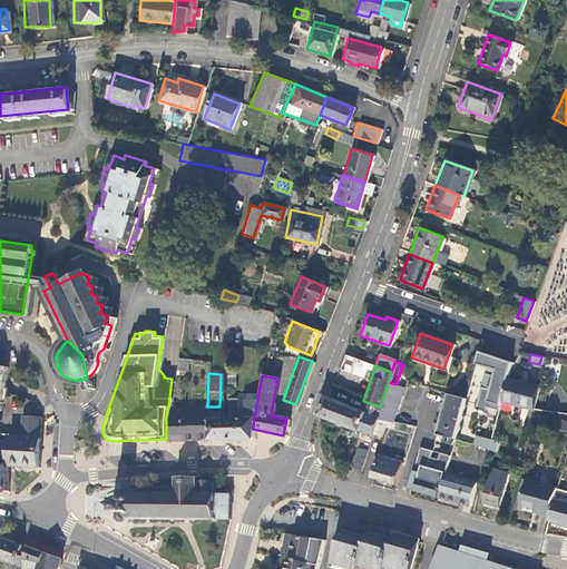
[(535,386),(505,379),(498,401),(530,410),(530,409),(535,386)]
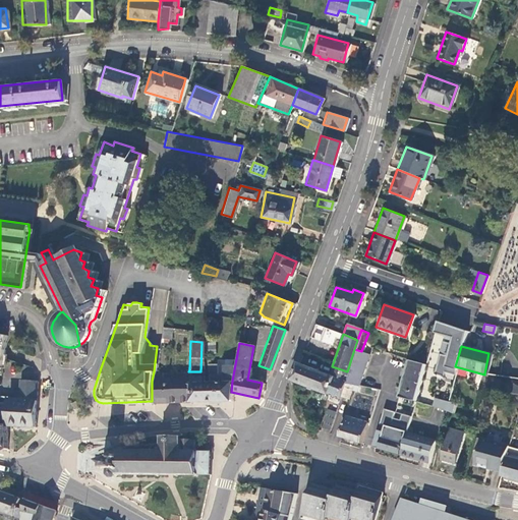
[(343,382),(356,385),(367,353),(361,351),(354,349),(347,371),(344,381),(343,382)]
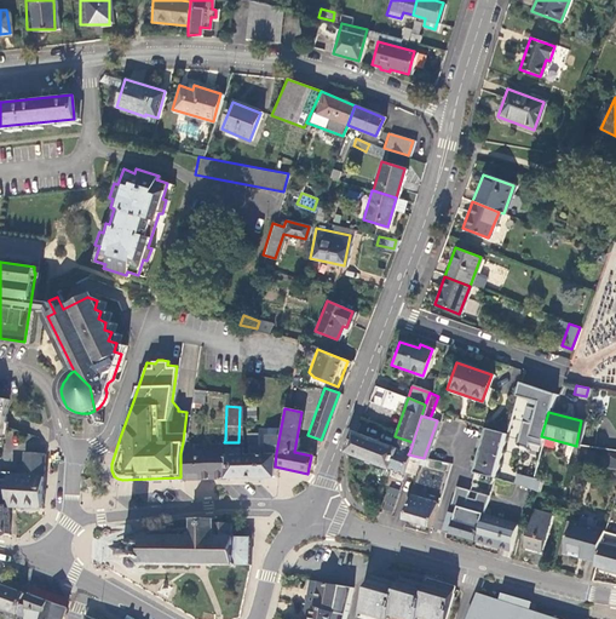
[(502,434),(484,428),(472,471),(490,476),(502,434)]
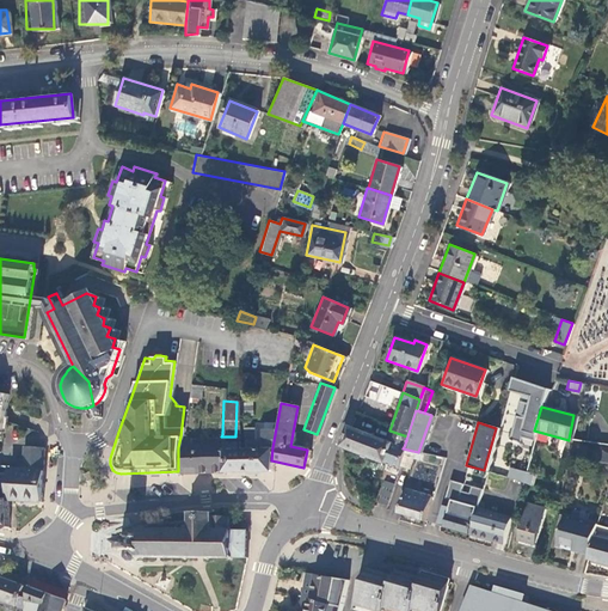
[(386,441),(345,427),(338,446),(380,462),(381,460),(388,443),(404,447),(407,437),(390,431),(386,441)]
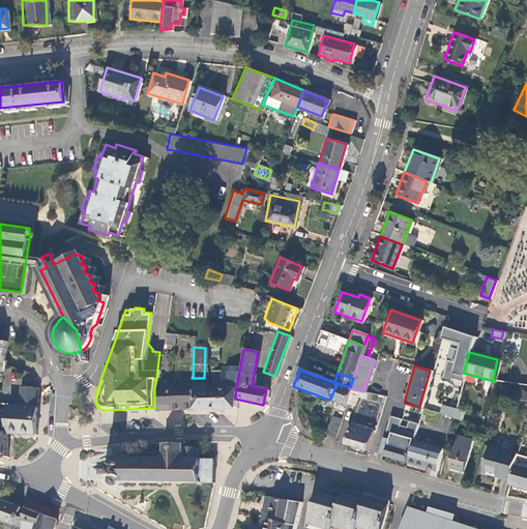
[(210,388),(236,387),(239,371),(225,372),(224,379),(218,380),(218,371),(209,371),(210,388)]
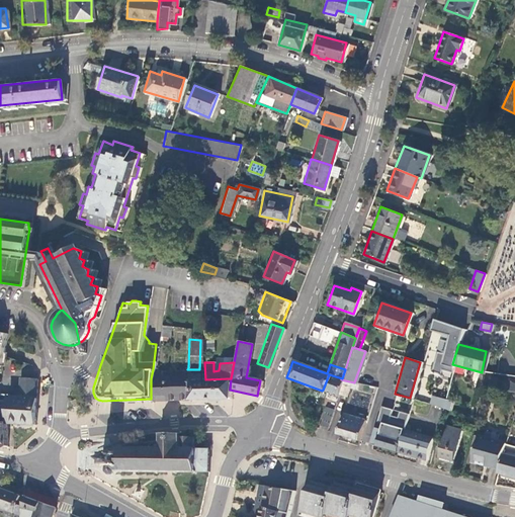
[(434,406),(444,368),(420,362),(410,398),(434,406)]
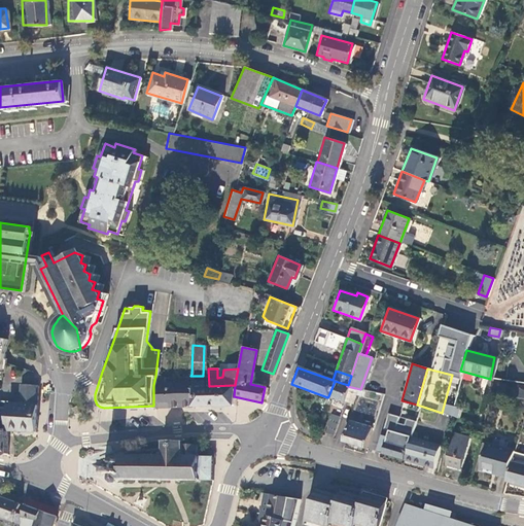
[(163,376),(155,376),(153,385),(153,406),(171,406),(191,405),(191,386),(191,379),(190,376),(191,374),(186,374),(186,381),(163,381),(163,376)]
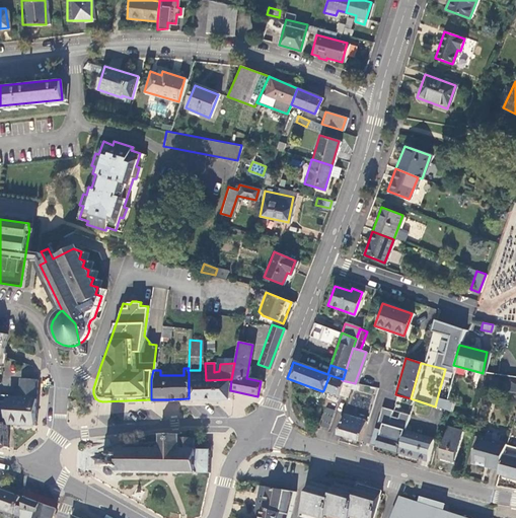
[(189,373),(189,380),(201,380),(201,372),(189,373)]
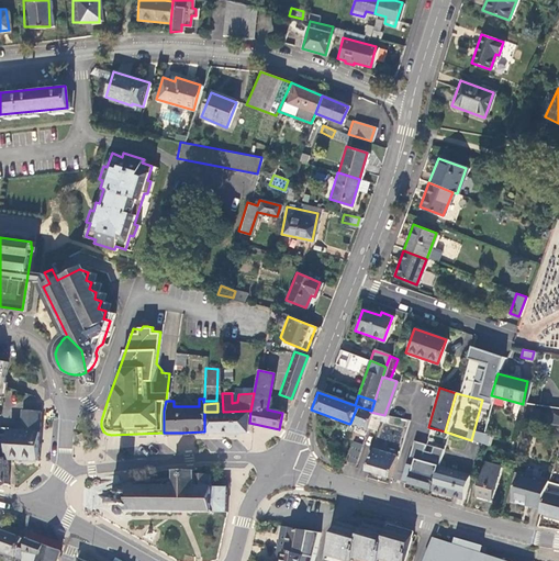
[(523,404),(520,418),(558,425),(558,407),(523,403),(523,404)]
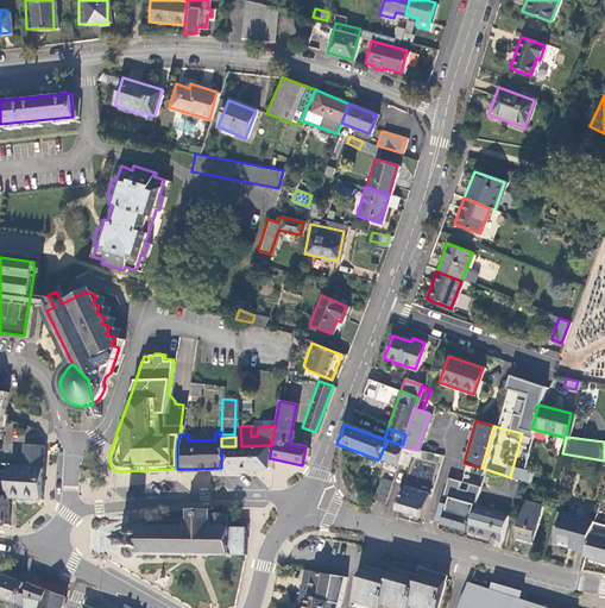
[(379,458),(395,464),(401,446),(402,445),(386,440),(379,458)]
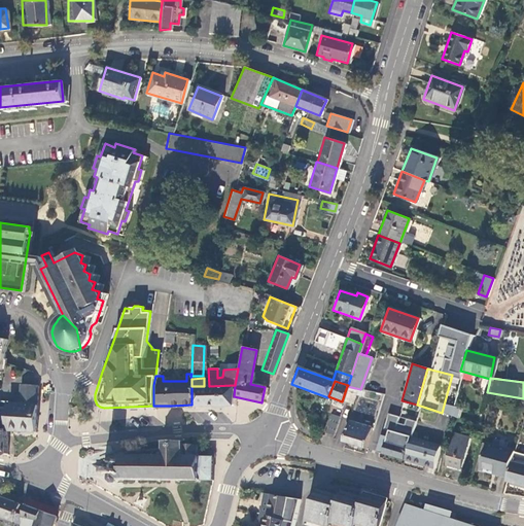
[(6,402),(4,429),(34,431),(36,404),(35,404),(36,384),(19,383),(18,402),(6,402)]
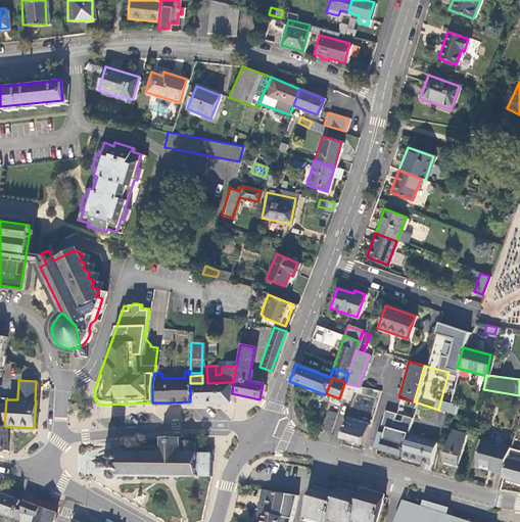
[(221,401),(231,401),(232,393),(233,382),(207,383),(202,383),(190,383),(190,401),(200,401),(221,401)]
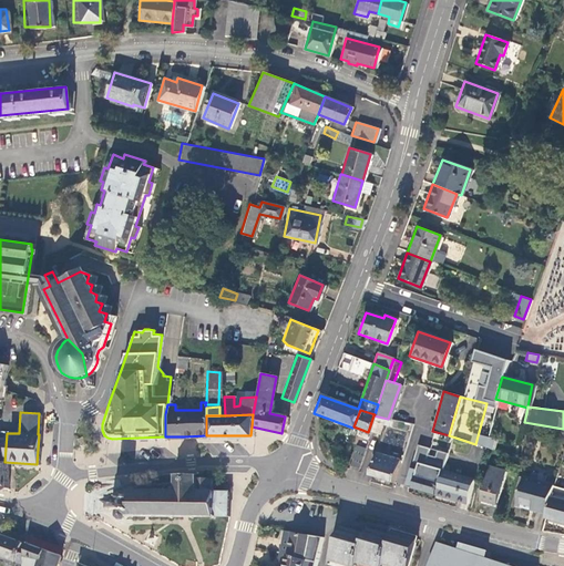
[(344,464),(356,469),(363,448),(352,443),(344,464)]
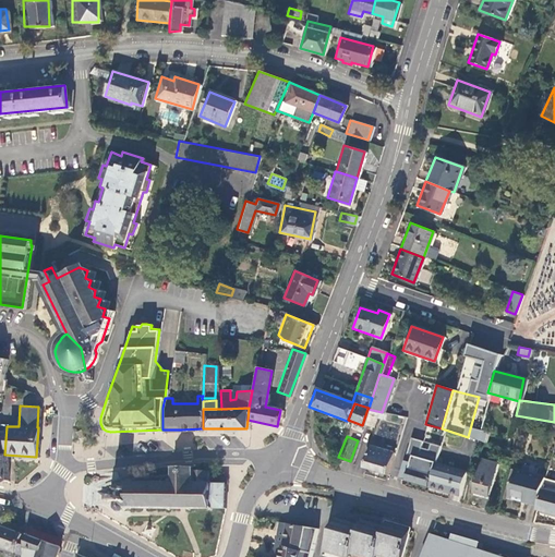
[(391,452),(368,445),(361,467),(385,474),(391,452)]
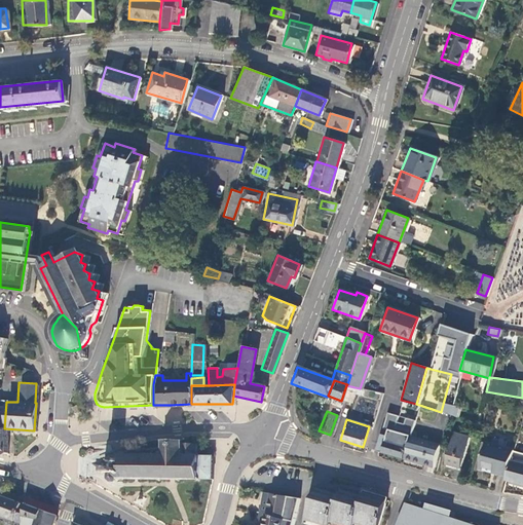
[(478,424),(469,422),(467,429),(476,432),(478,424)]
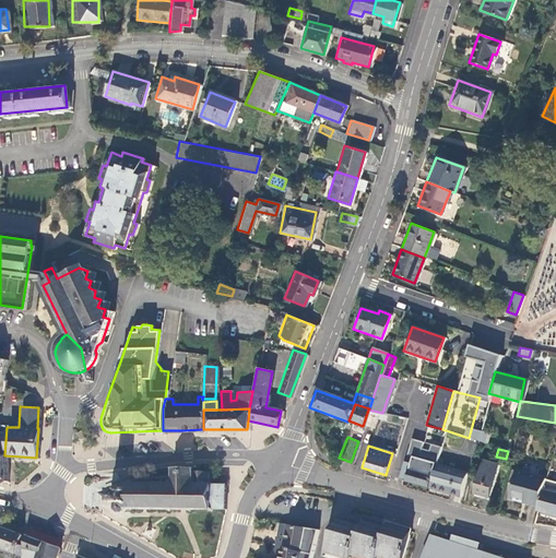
[(434,463),(411,456),(404,481),(427,487),(434,463)]
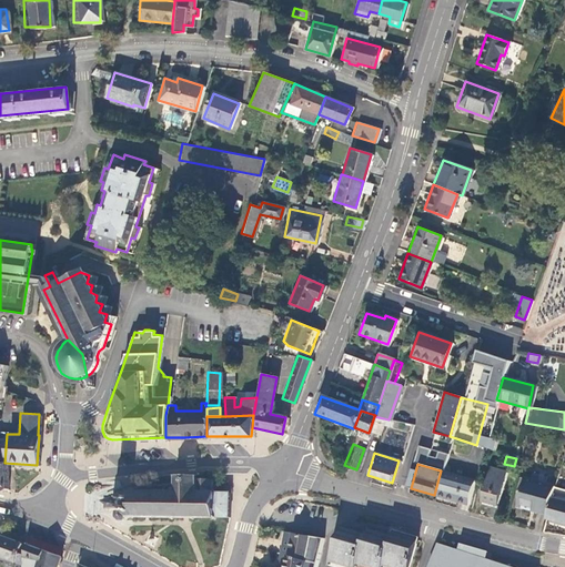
[(504,472),(487,467),(478,500),(494,505),(504,472)]
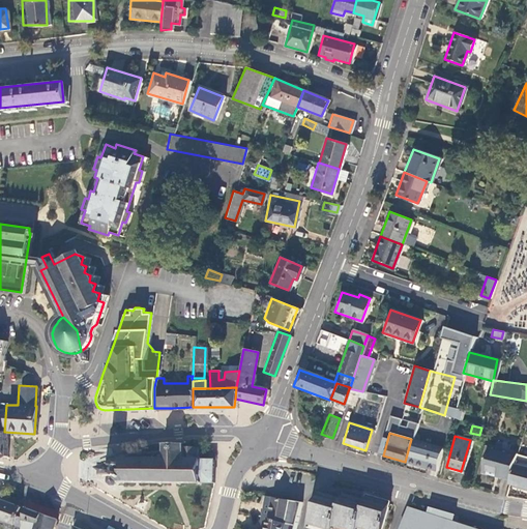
[(441,447),(411,439),(405,462),(434,470),(441,447)]
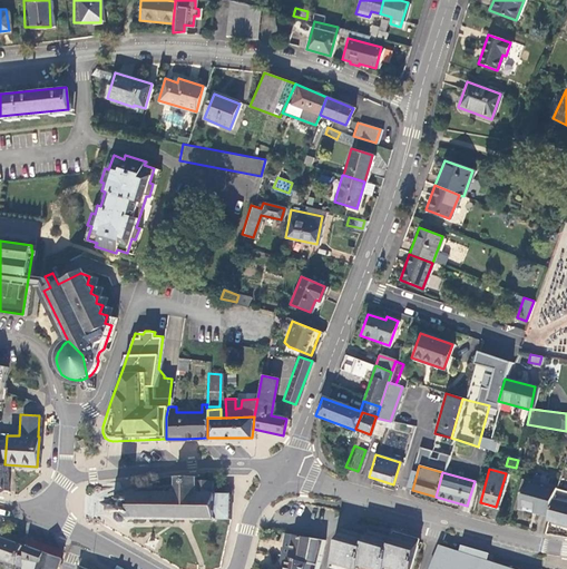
[(116,498),(114,496),(111,498),(114,501),(114,507),(115,511),(111,514),(113,517),(114,516),(115,518),(119,522),(124,522),(126,519),(132,519),(133,521),(134,521),(135,519),(144,519),(146,519),(148,519),(169,519),(170,520),(174,520),(174,519),(182,519),(185,519),(189,519),(191,520),(193,520),(194,519),(211,519),(211,520),(212,520),(213,518),(226,518),(227,492),(222,492),(217,492),(215,492),(215,490),(212,490),(212,480),(197,480),(195,479),(197,477),(195,474),(193,477),(176,477),(174,476),(173,477),(173,479),(173,483),(173,488),(172,491),(172,487),(160,487),(160,492),(135,491),(133,489),(132,491),(126,491),(125,492),(123,492),(116,498)]
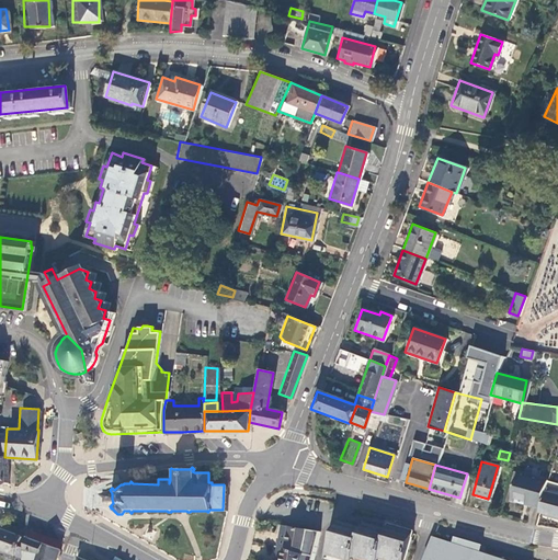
[(545,480),(515,472),(509,496),(527,502),(526,504),(537,507),(542,491),(545,480)]
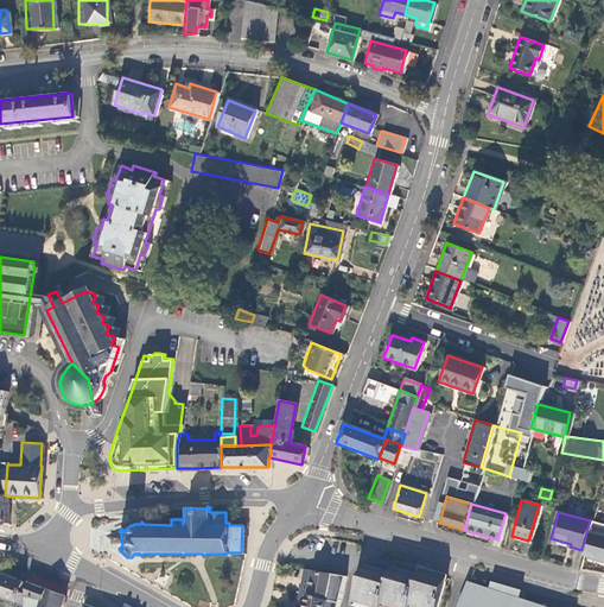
[(582,550),(580,555),(603,561),(603,536),(586,532),(582,550)]
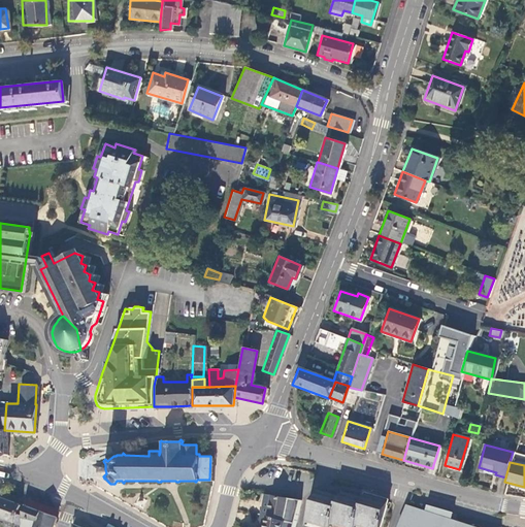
[(323,493),(312,490),(308,502),(303,519),(328,526),(329,521),(349,526),(353,526),(354,524),(364,526),(378,526),(386,500),(373,497),(362,494),(361,498),(350,495),(338,492),(336,496),(323,493)]
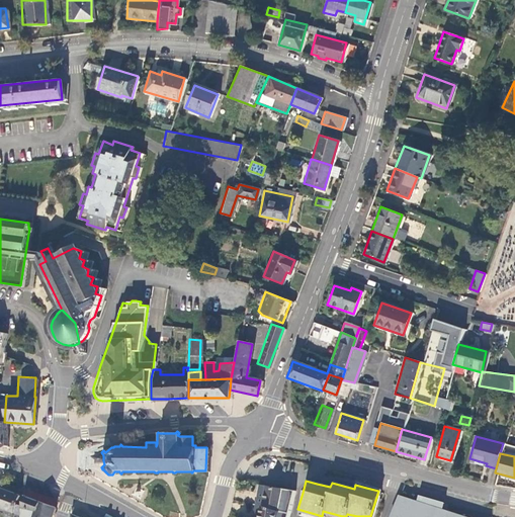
[(285,516),(292,491),(257,485),(253,514),(256,515),(255,516),(285,516)]
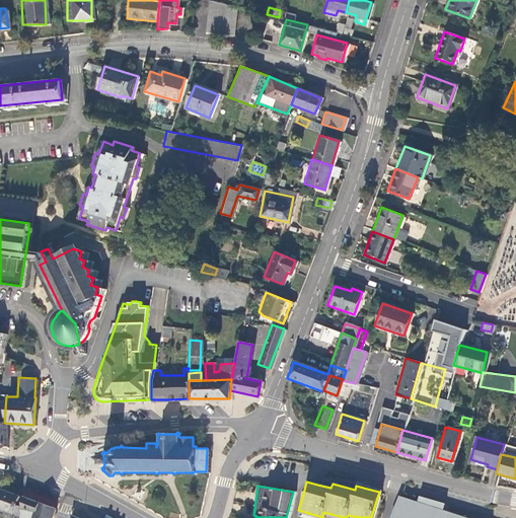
[(22,497),(0,489),(0,508),(18,515),(22,497)]
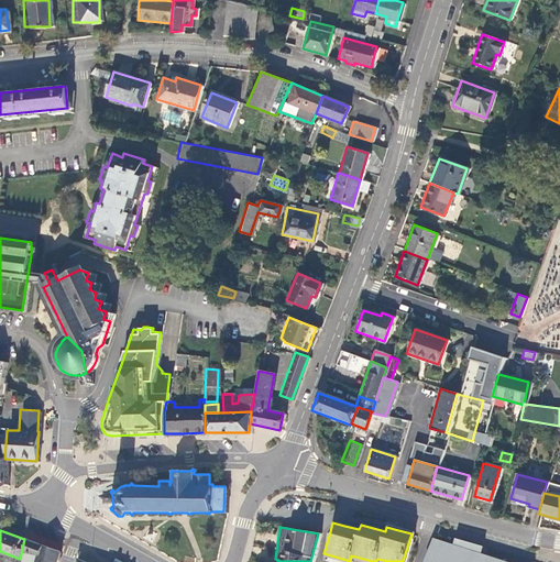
[(507,561),(435,537),(426,561),(507,561)]
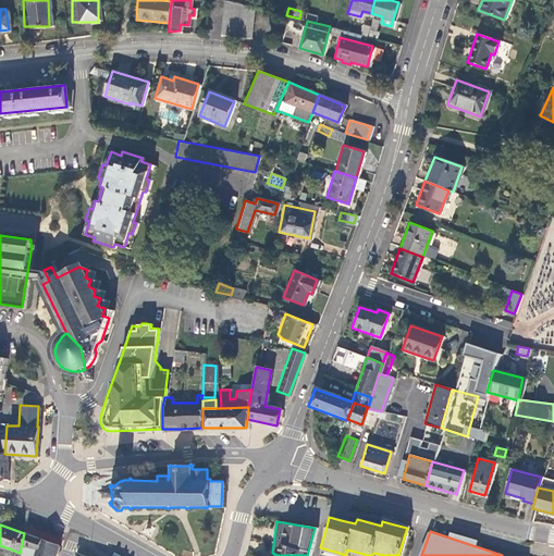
[(53,555),(58,546),(24,533),(20,553),(19,555),(53,555)]
